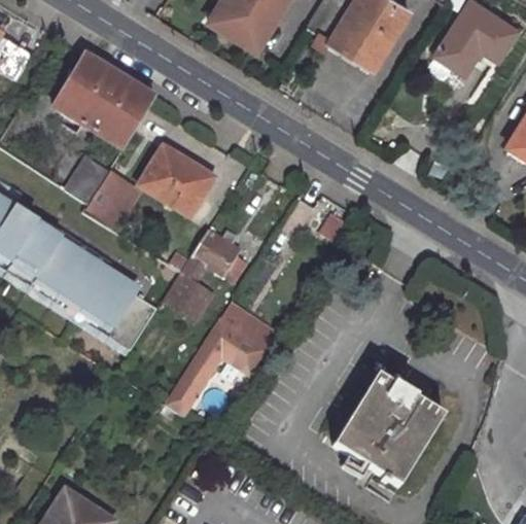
[(215,0),(205,18),(214,23),(228,0),(215,0)]
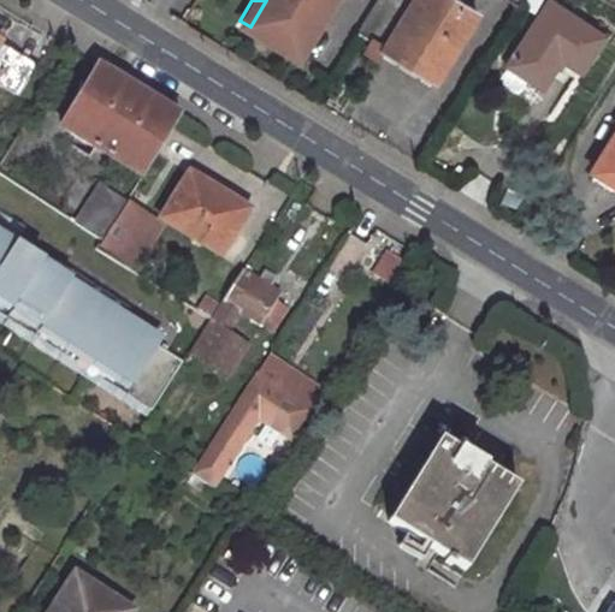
[(296,55),(330,0),(266,0),(250,27),(296,55)]
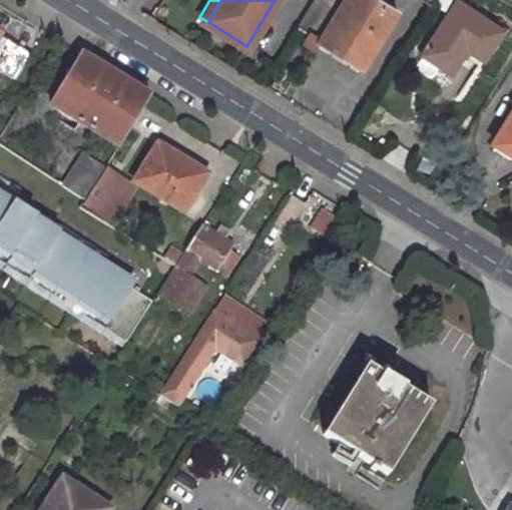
[(362,64),(397,7),(386,0),(428,0),(311,0),(297,23),(362,64)]
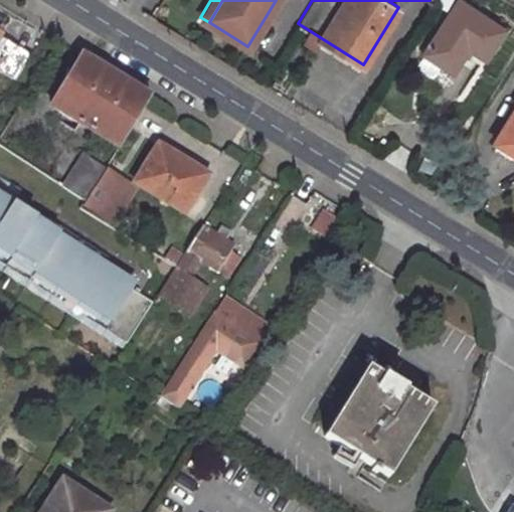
[(501,27),(459,0),(456,0),(423,51),(452,69),(468,45),(484,56),(501,27)]
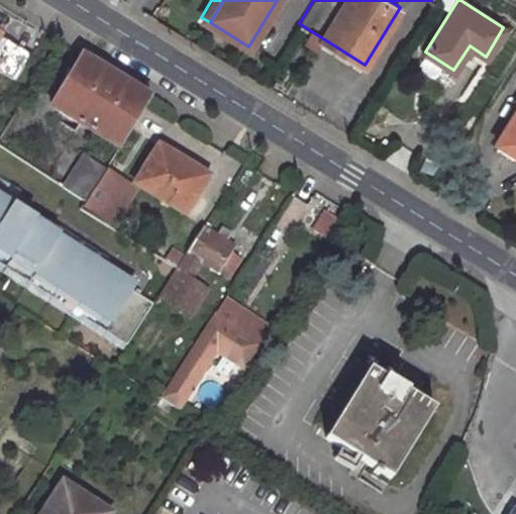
[(0,32),(1,31),(0,29),(0,59),(18,71),(30,53),(0,33),(0,32)]
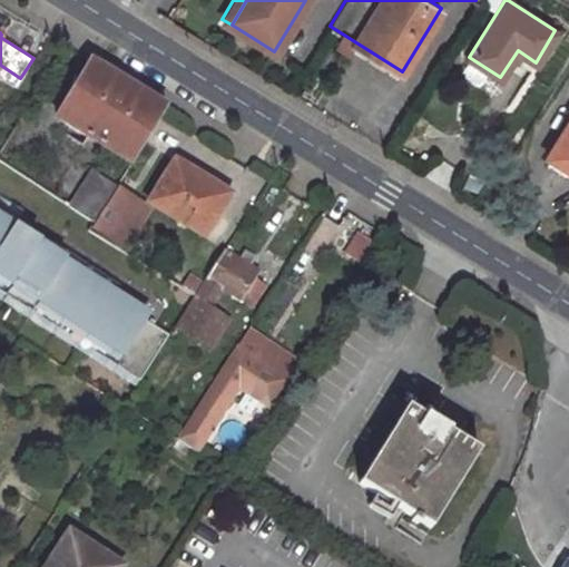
[(90,56),(58,113),(135,159),(168,104),(90,56)]
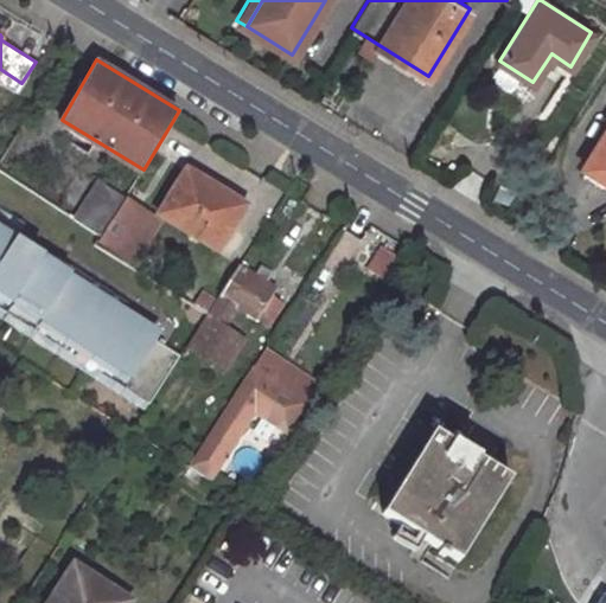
[(605,124),(582,165),(605,179),(605,124)]
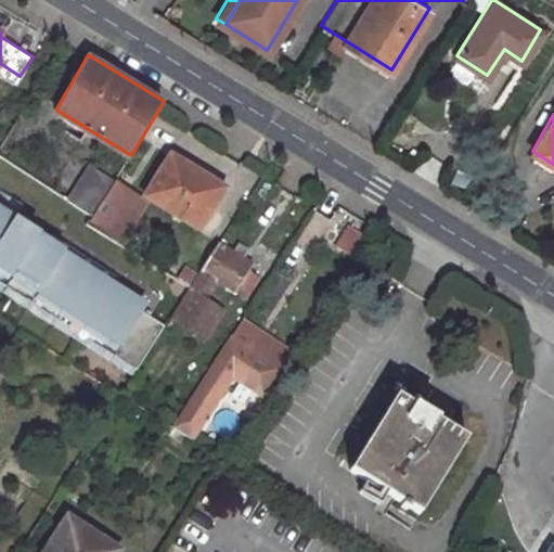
[(226,183),(175,152),(149,194),(200,226),(226,183)]
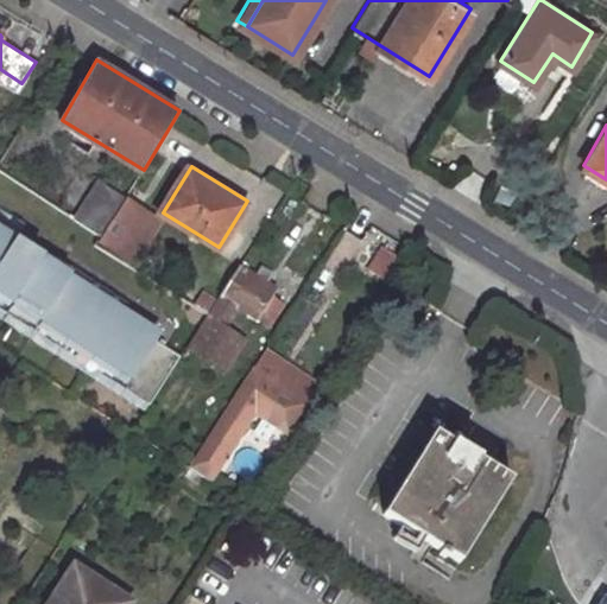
[(128,196),(99,178),(73,215),(103,234),(128,196)]
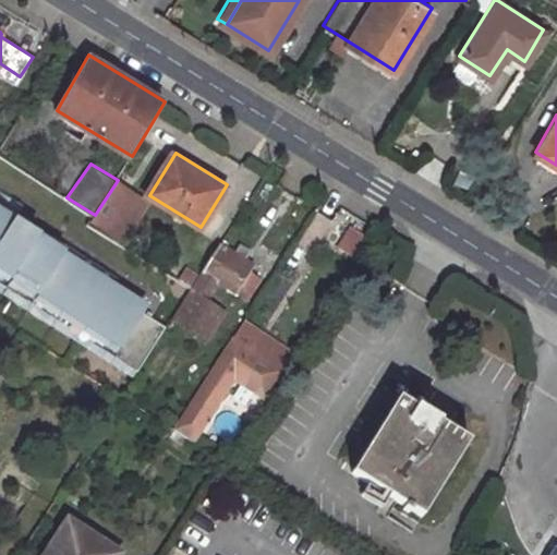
[(0,279),(137,368),(167,323),(135,302),(140,296),(0,206),(0,279)]
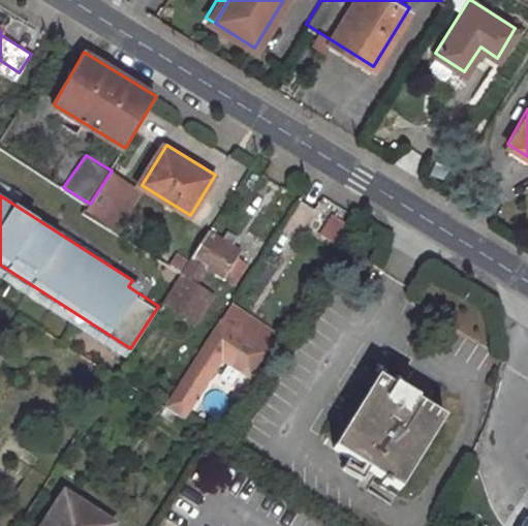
[(350,221),(335,212),(322,231),(337,241),(350,221)]
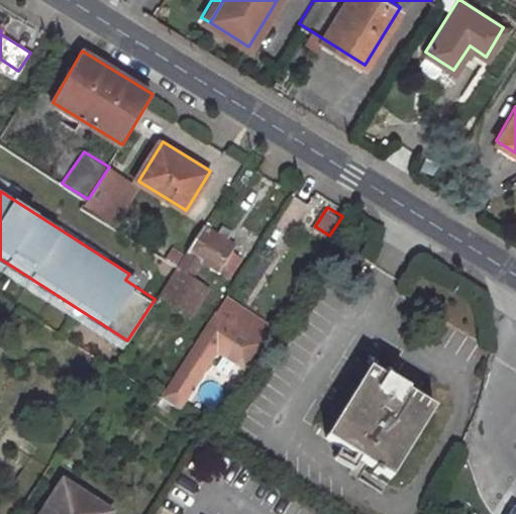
[(224,224),(219,233),(206,224),(203,223),(160,291),(192,310),(208,285),(191,274),(202,255),(229,273),(240,254),(232,249),(236,243),(228,238),(233,230),(224,224)]
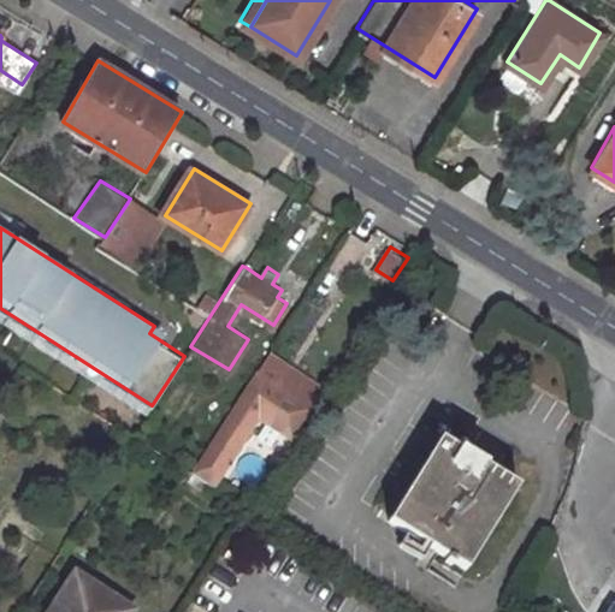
[(268,351),(258,369),(285,386),(296,369),(268,351)]
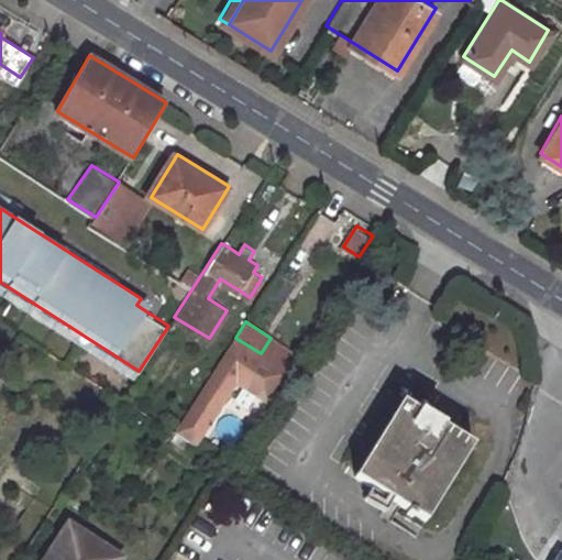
[(239,379),(268,397),(286,370),(297,354),(271,338),(261,353),(235,338),(176,429),(198,443),(219,407),(239,379)]
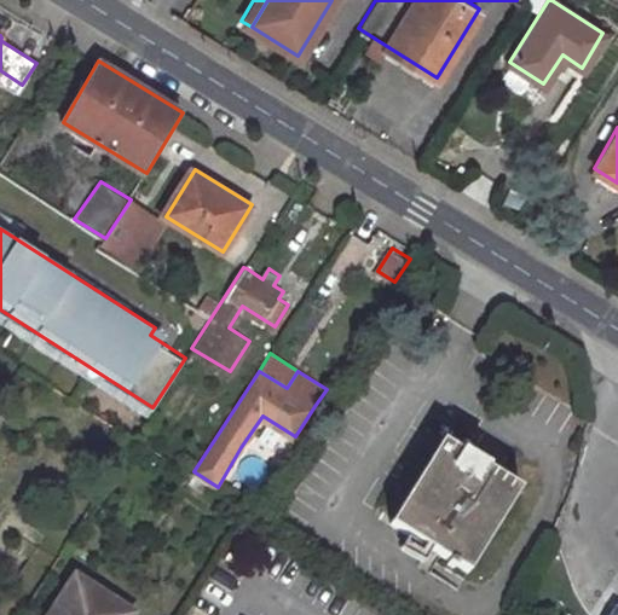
[(520,489),(443,440),(388,524),(465,573),(520,489)]
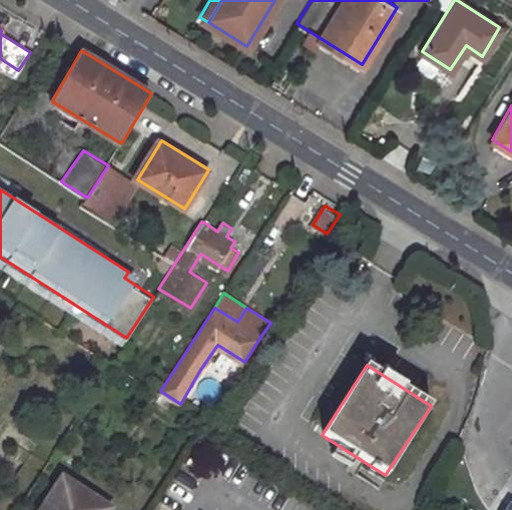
[(0,433),(9,419),(0,412),(0,433)]
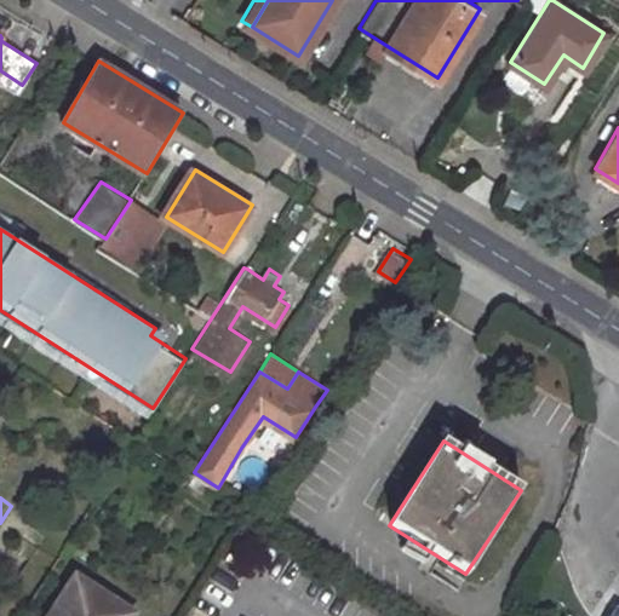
[(120,615),(76,585),(53,615),(120,615)]
